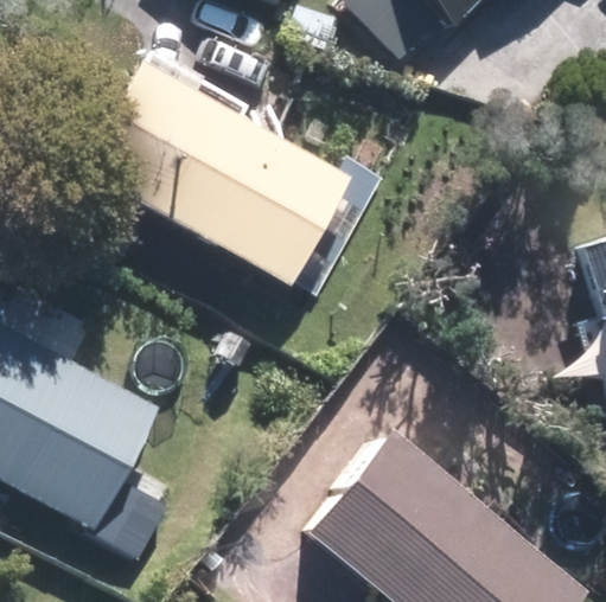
[(338,0),(410,74),(486,0),(338,0)]
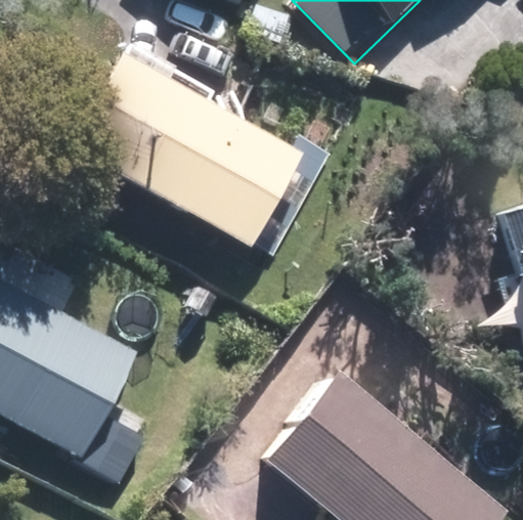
[(305,155),(125,52),(72,146),(252,248),(305,155)]
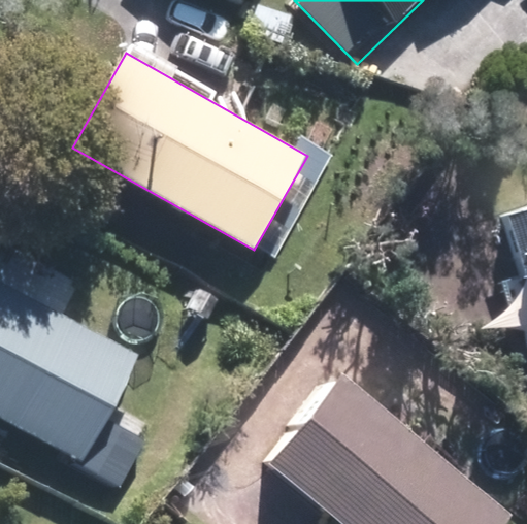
[(526,207),(506,214),(526,283),(526,207)]
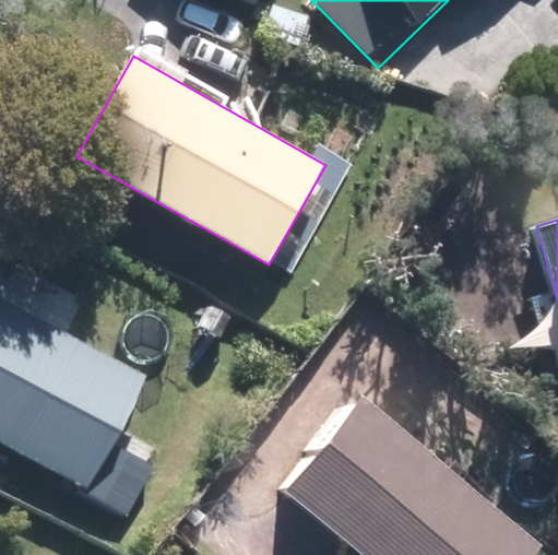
[(0,297),(0,441),(18,451),(79,341),(0,297)]
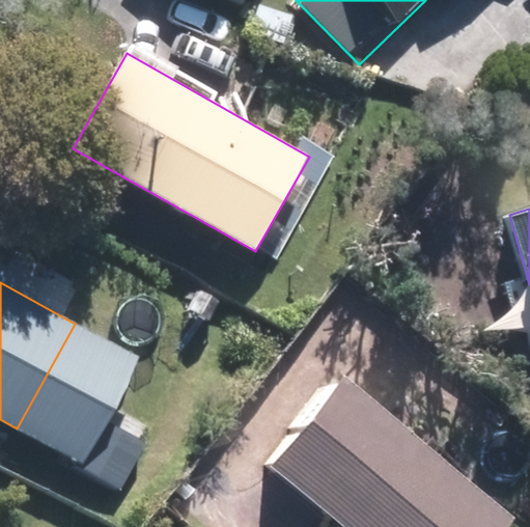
[(513,526),(519,520),(345,375),(269,466),(341,526),(513,526)]
